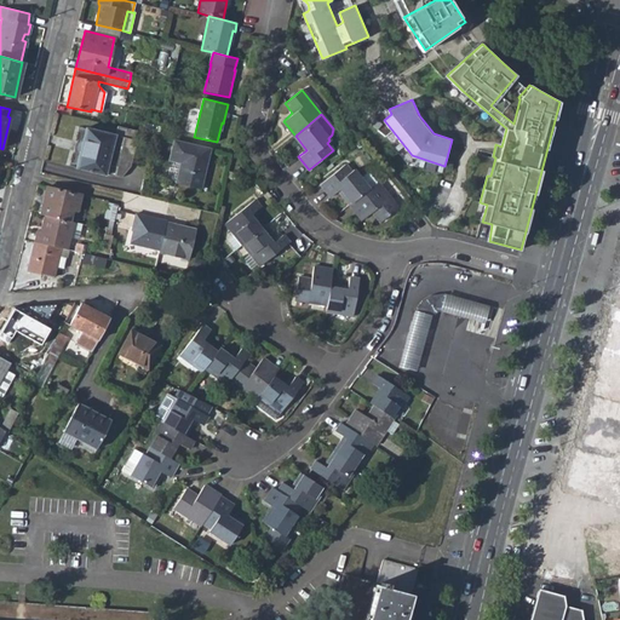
[(130,165),(138,131),(118,126),(115,136),(85,127),(75,167),(120,178),(130,165)]
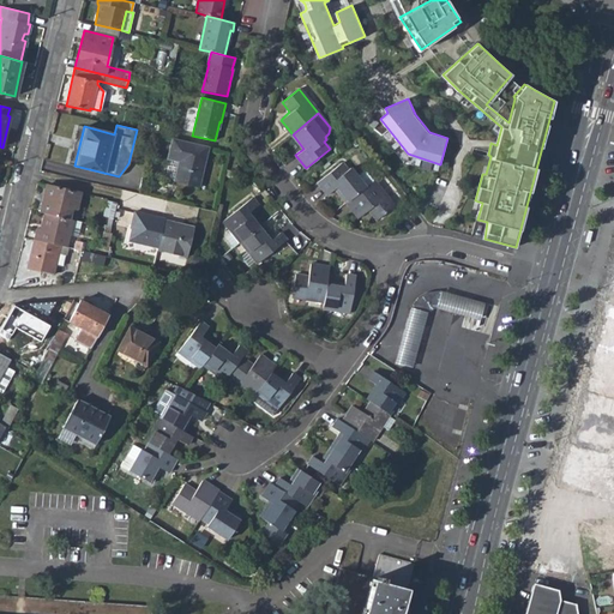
[(182,140),(172,138),(166,158),(176,162),(180,162),(179,167),(176,167),(173,181),(198,187),(208,146),(182,140)]
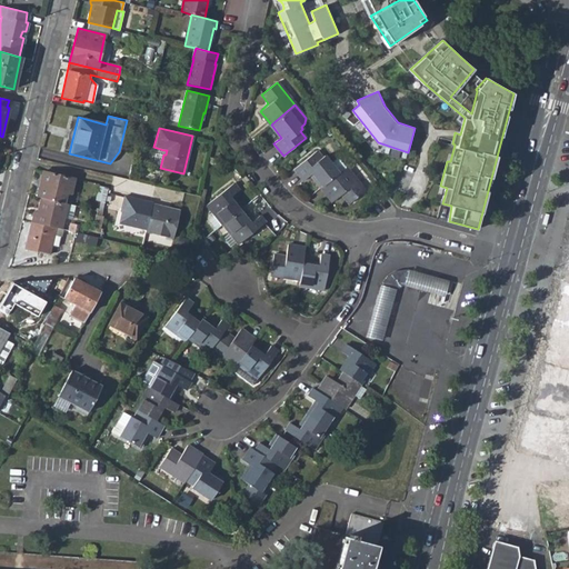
[(321,188),(338,173),(328,161),(323,156),(321,158),(316,150),(293,168),(302,180),(310,175),(321,188)]
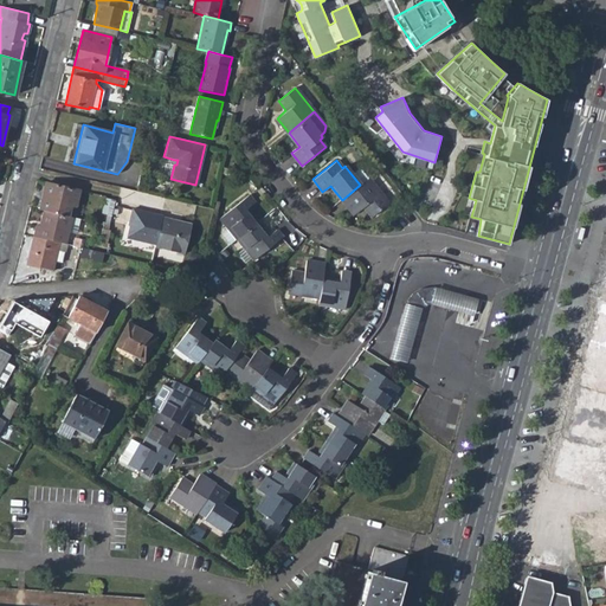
[(349,172),(360,185),(367,180),(358,168),(354,168),(349,172)]
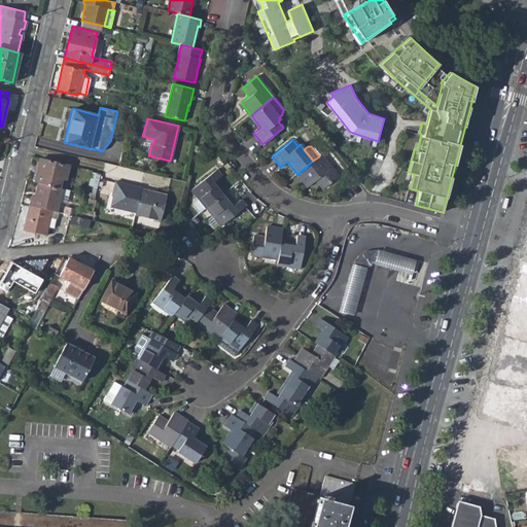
[(320,155),(319,156),(313,161),(297,174),(307,186),(316,180),(323,188),(337,176),(320,155)]
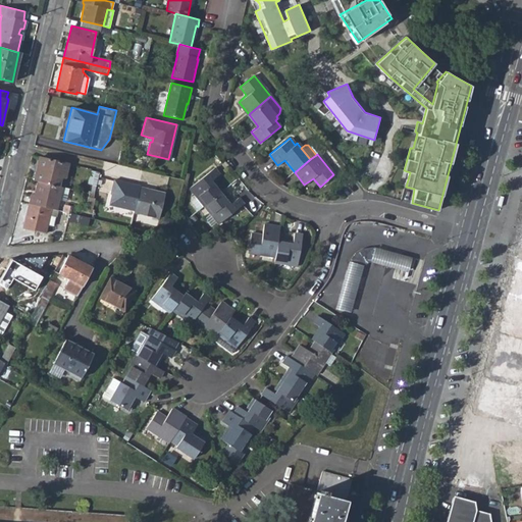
[(64,176),(68,163),(39,156),(35,178),(37,178),(37,179),(62,186),(62,185),(59,184),(61,176),(64,176)]
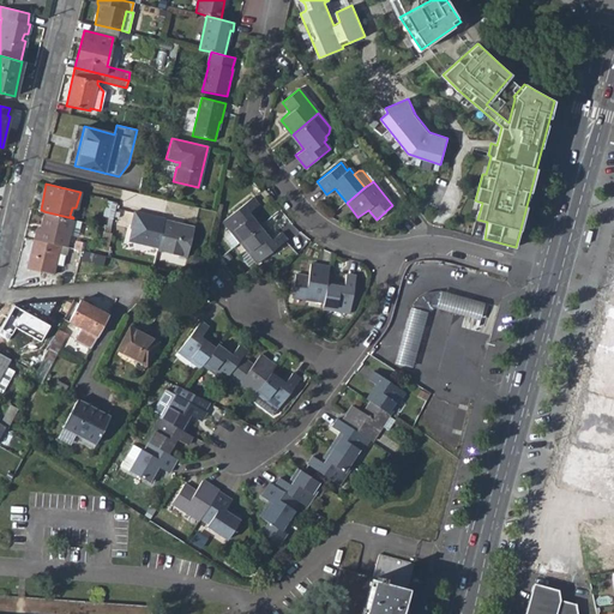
[(240,241),(259,227),(248,212),(258,204),(252,196),(223,220),(226,223),(228,222),(233,229),(224,238),(233,247),(240,241)]
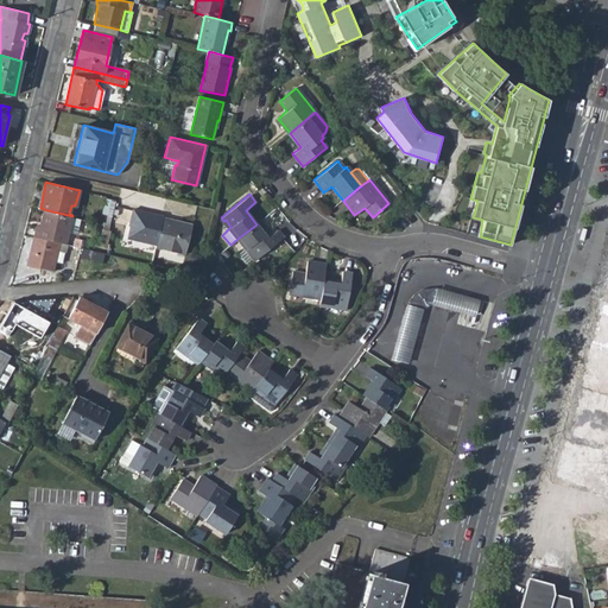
[(111,215),(114,200),(106,197),(101,213),(111,215)]
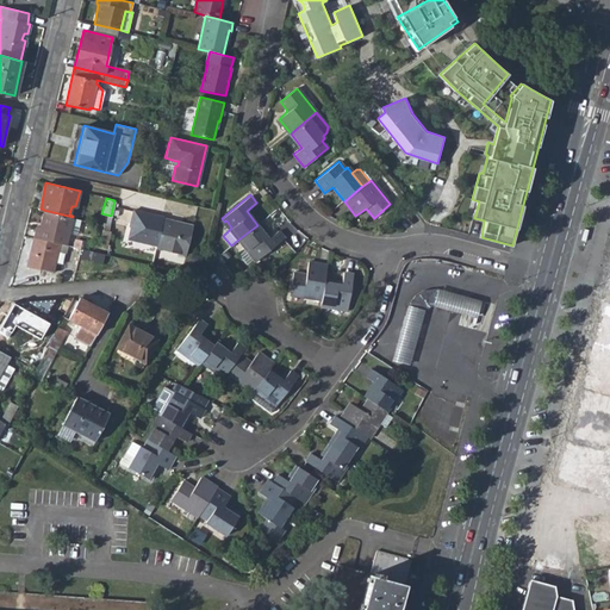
[(162,217),(132,209),(128,225),(130,225),(126,238),(155,246),(162,218),(162,217)]
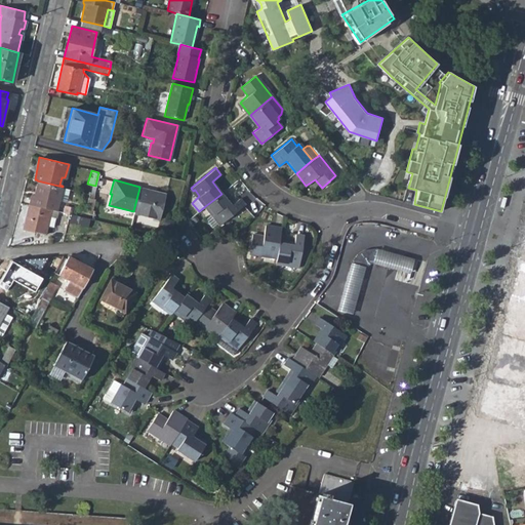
[(56,211),(63,187),(37,180),(34,195),(31,194),(28,204),(51,209),(56,211)]
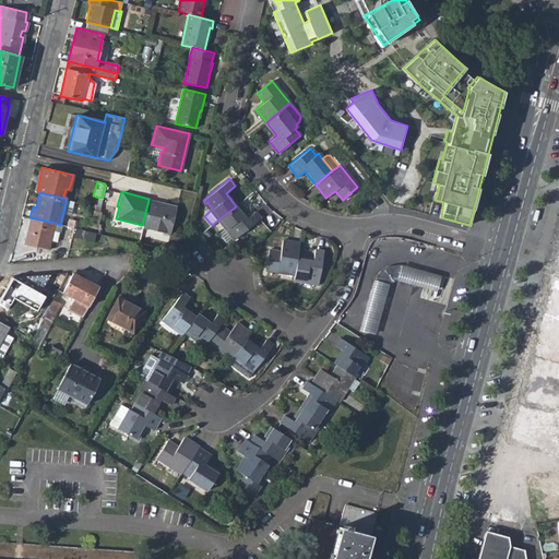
[(176,206),(149,200),(142,225),(142,227),(168,234),(176,206)]
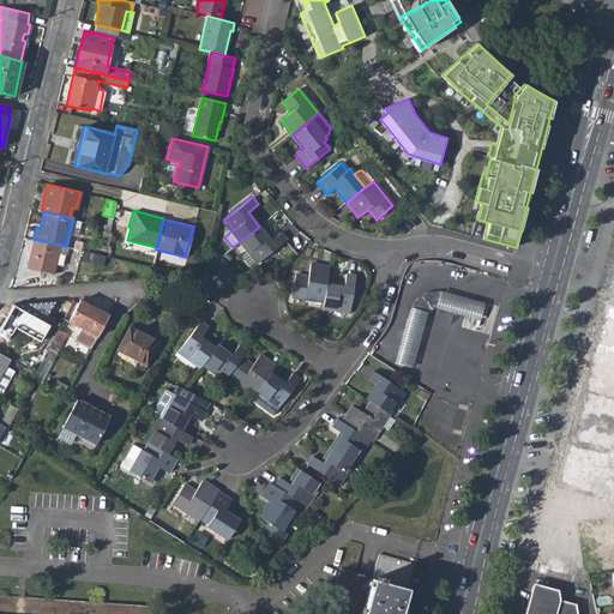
[(270,240),(259,227),(240,241),(248,252),(250,251),(254,258),(253,259),(256,263),(286,240),(280,233),(270,240)]
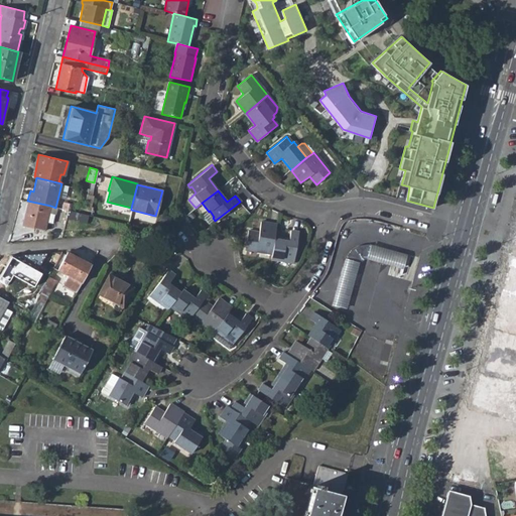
[(83,206),(90,208),(93,196),(91,195),(86,195),(83,206)]
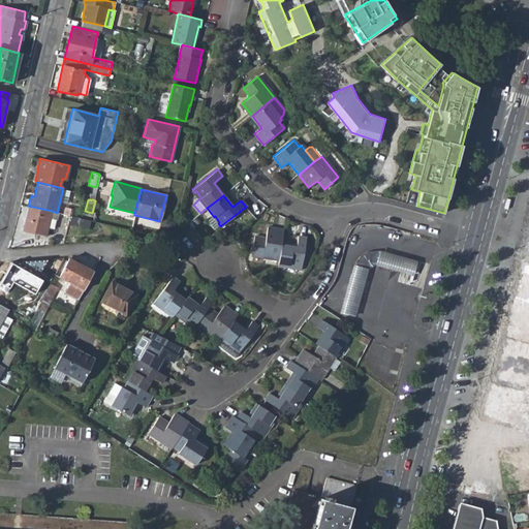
[(45,237),(48,227),(50,218),(52,211),(28,206),(22,230),(45,237)]
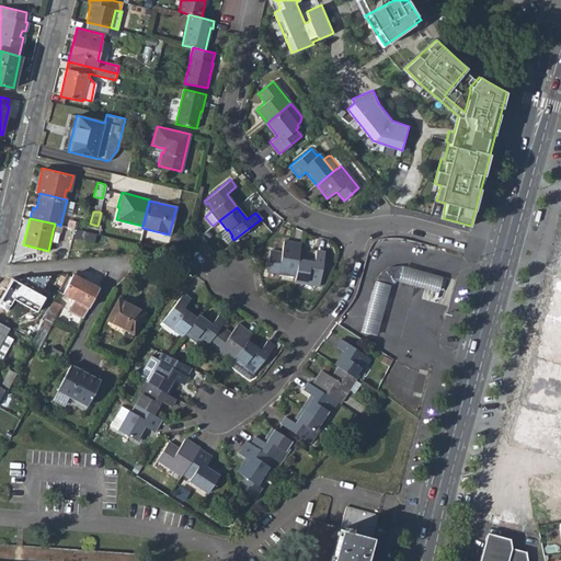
[(94,242),(95,233),(73,228),(72,238),(94,242)]
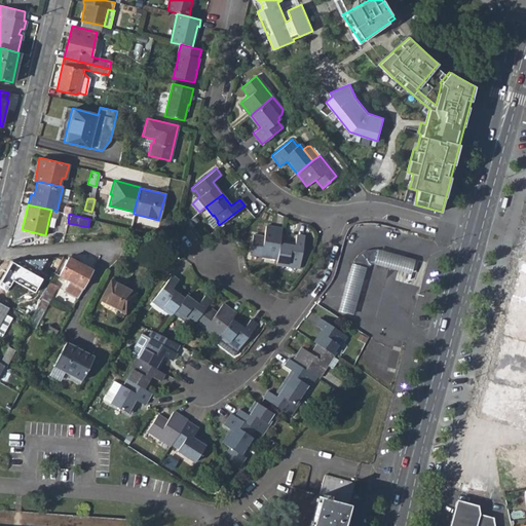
[(47,226),(53,228),(57,218),(49,217),(47,226)]
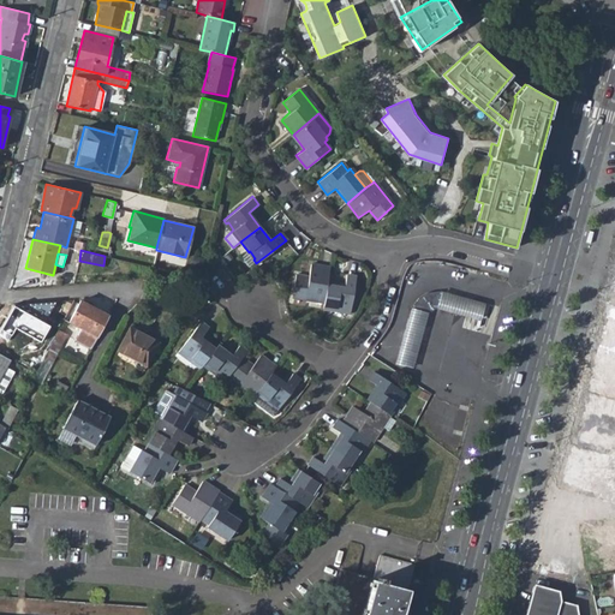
[(291,297),(323,302),(327,284),(329,266),(310,263),(308,276),(296,274),(291,297)]
